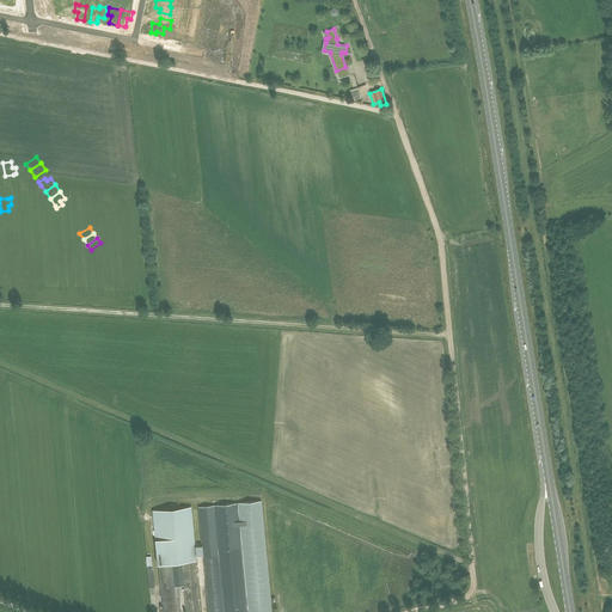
[(13,239),(5,240),(7,252),(16,251),(16,255),(19,254),(18,246),(14,246),(13,239)]
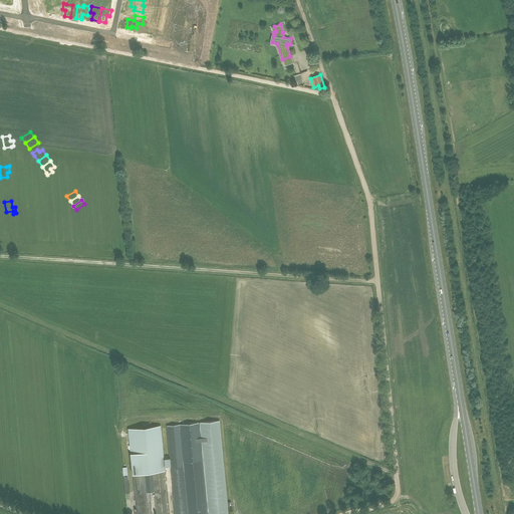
[(84,204),(76,210),(80,215),(88,210),(84,204)]
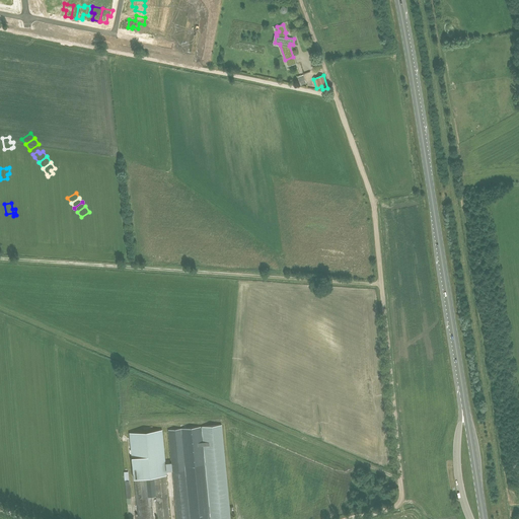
[(93,218),(85,223),(88,229),(89,228),(96,223),(97,223),(93,218)]
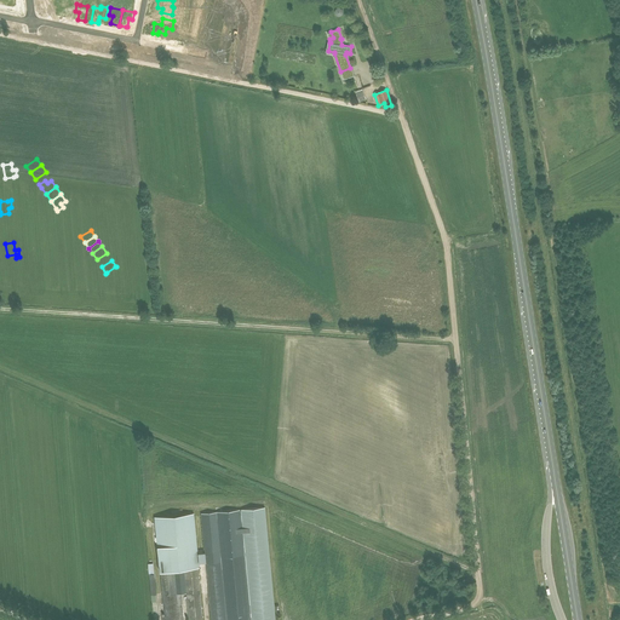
[(9,271),(0,271),(0,273),(1,282),(6,281),(6,282),(11,281),(15,281),(13,271),(19,270),(19,265),(9,267),(9,271)]
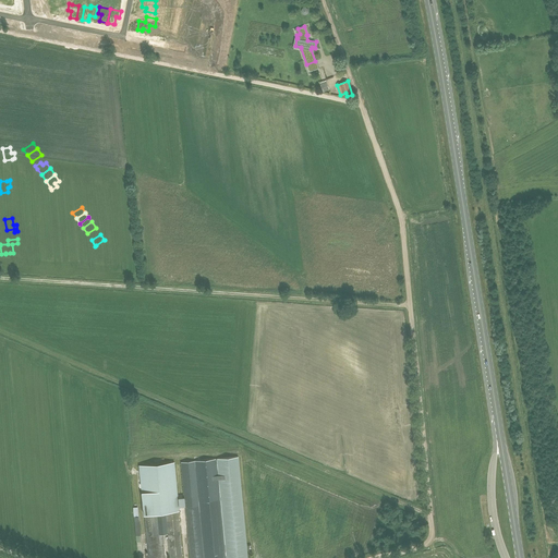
[(104,240),(96,245),(98,250),(107,243),(104,240)]
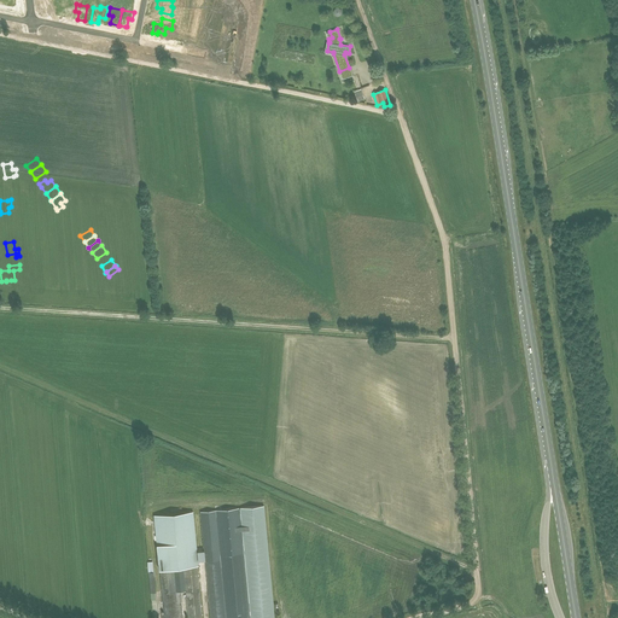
[(118,269),(109,277),(112,280),(121,274),(118,269)]
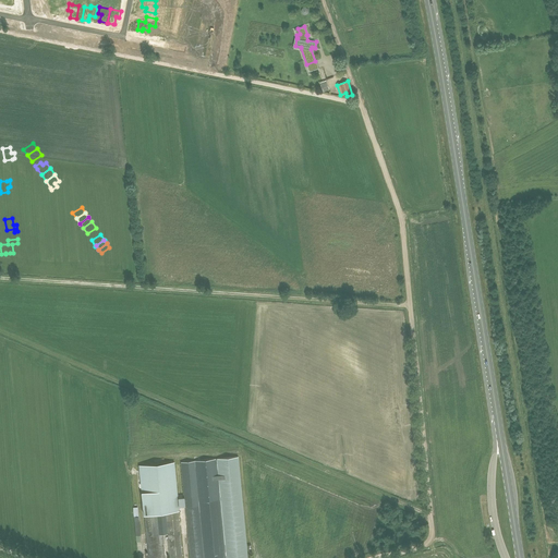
[(109,247),(101,253),(104,257),(112,251),(109,247)]
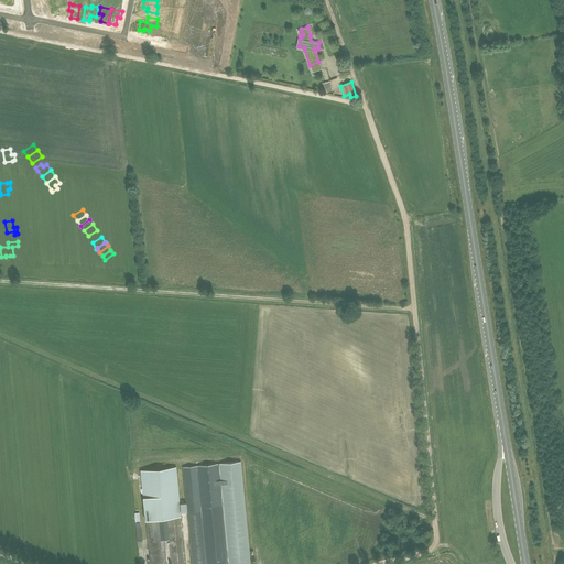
[(105,260),(108,266),(111,269),(117,264),(115,261),(118,259),(114,253),(105,260)]
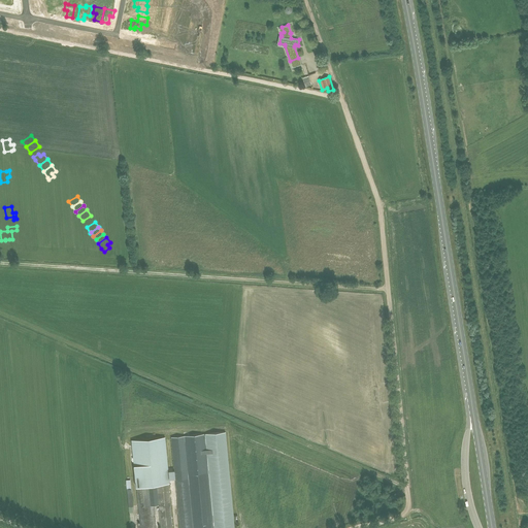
[(6,286),(5,295),(7,295),(7,299),(13,299),(13,296),(17,296),(17,300),(20,300),(20,299),(23,299),(23,294),(18,294),(18,287),(6,286)]
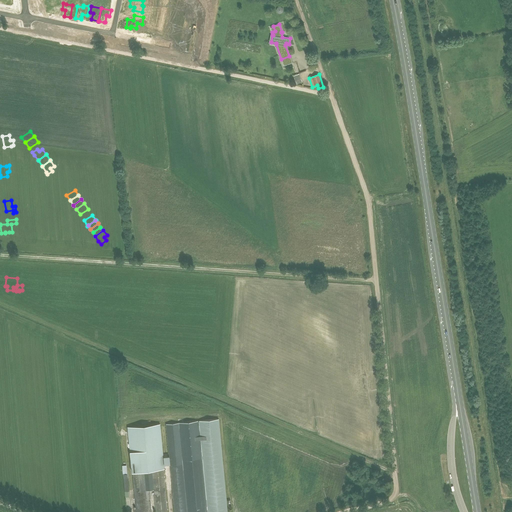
[(24,285),(24,292),(28,292),(28,287),(39,288),(39,280),(27,279),(27,285),(24,285)]
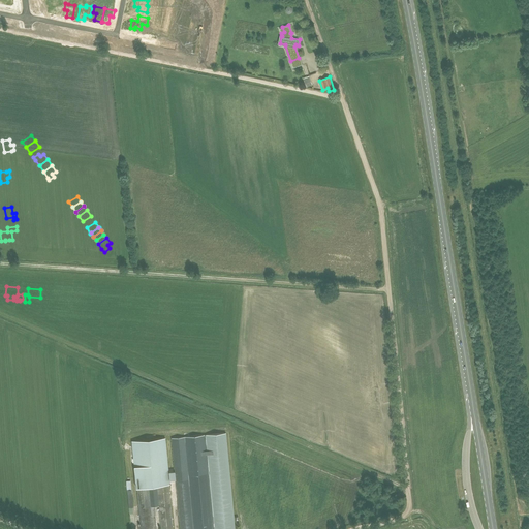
[(45,305),(45,306),(52,307),(52,310),(55,310),(58,310),(59,296),(58,296),(53,296),(54,292),(53,292),(51,291),(51,289),(47,289),(47,290),(47,292),(47,294),(47,297),(47,299),(45,300),(45,302),(45,303),(45,305)]
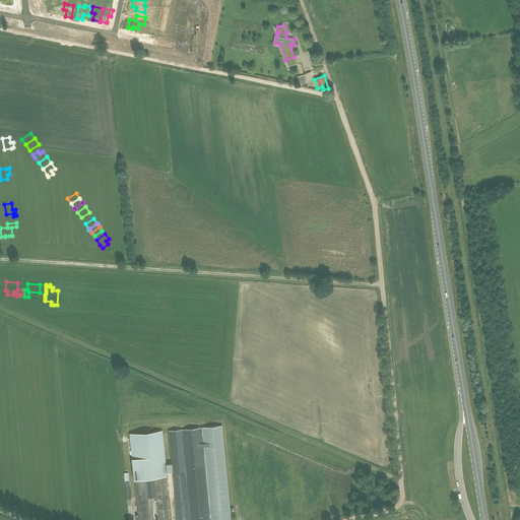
[(92,285),(92,288),(94,289),(93,296),(104,298),(105,298),(106,293),(105,293),(106,291),(99,290),(100,286),(92,285)]
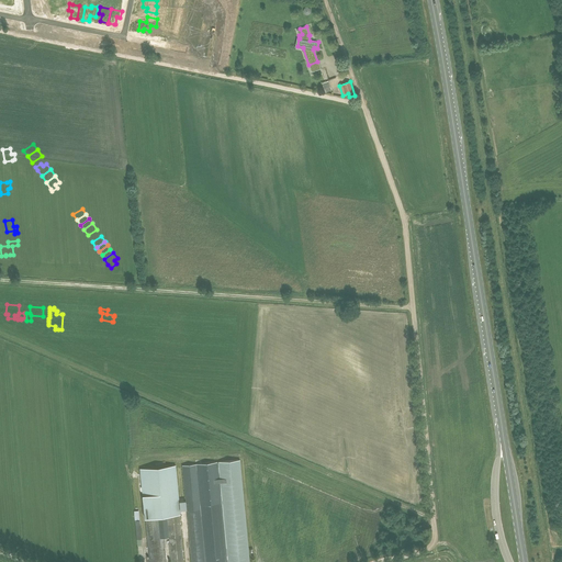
[(97,327),(96,330),(103,332),(103,328),(111,329),(112,322),(101,319),(99,327),(97,327)]
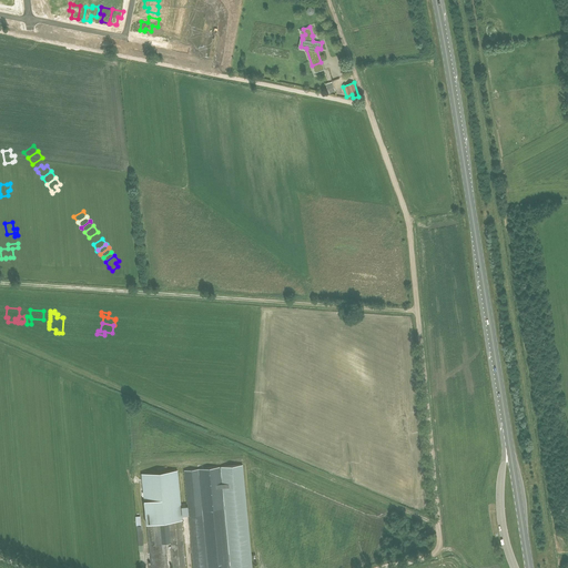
[(93,340),(91,346),(95,347),(94,354),(100,354),(100,355),(103,355),(109,356),(110,346),(103,345),(104,342),(93,340)]
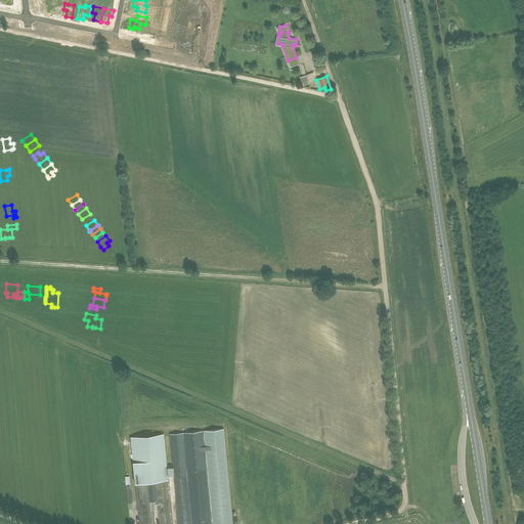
[(212,523),(232,523),(223,429),(204,431),(212,523)]
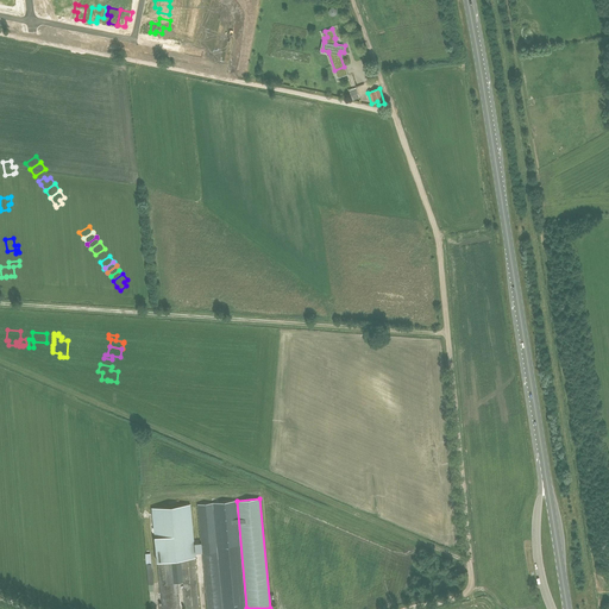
[(236,501),(198,504),(201,542),(202,552),(202,554),(207,608),(245,608),(239,545),(236,501)]
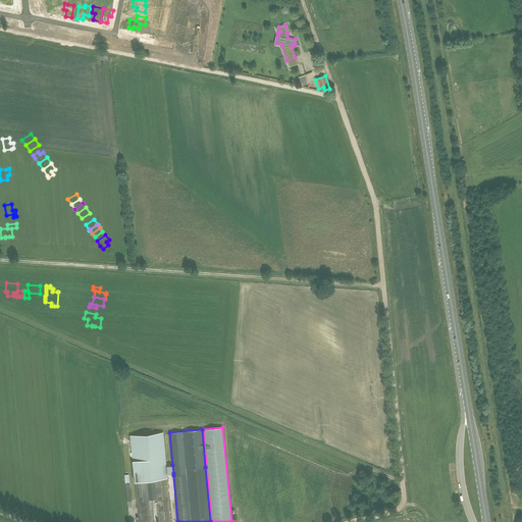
[(163,432),(129,435),(132,452),(131,452),(131,456),(132,456),(135,481),(139,521),(154,521),(152,500),(157,500),(158,511),(158,521),(170,521),(166,477),(167,477),(167,473),(173,473),(172,465),(166,465),(163,432)]
